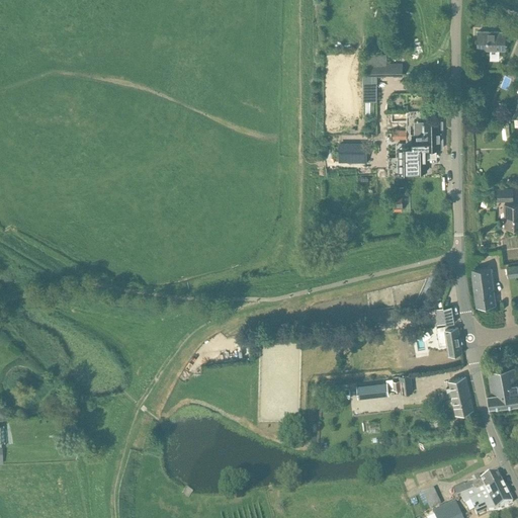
[(505,31),(478,31),(478,50),(505,50),(505,31)]
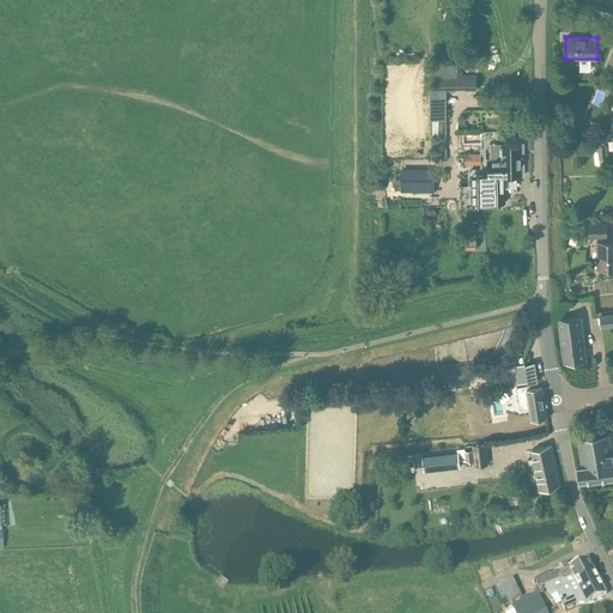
[(437,89),(429,89),(429,120),(447,120),(447,91),(477,91),(477,73),(457,73),(457,64),(437,64),(437,89)]
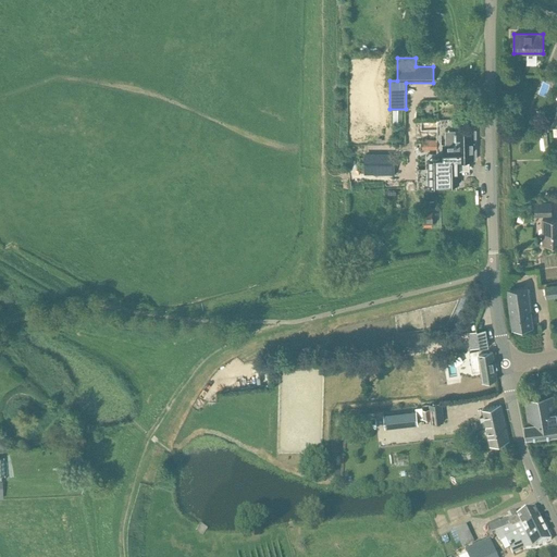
[(473,159),(472,131),(457,131),(457,133),(455,133),(455,144),(444,145),(444,159),(430,159),(430,187),(460,187),(459,160),(473,159)]
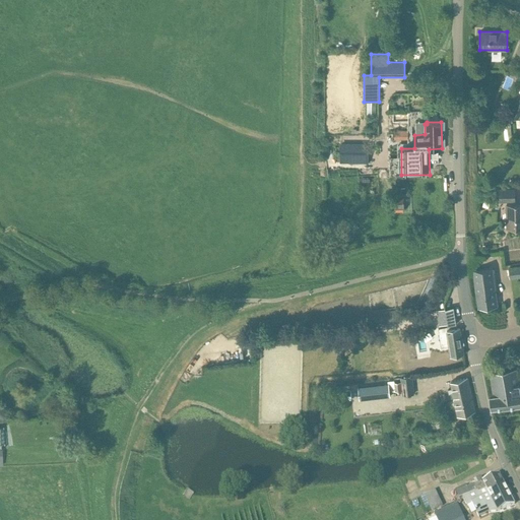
[(407,130),(394,130),(394,138),(407,139),(407,130)]
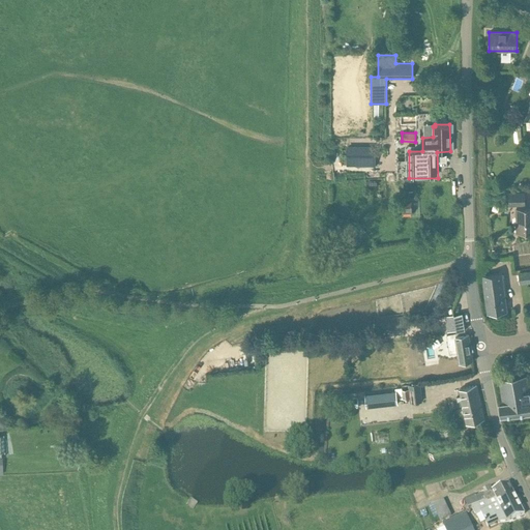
[(376,146),(347,146),(347,166),(376,166),(376,146)]
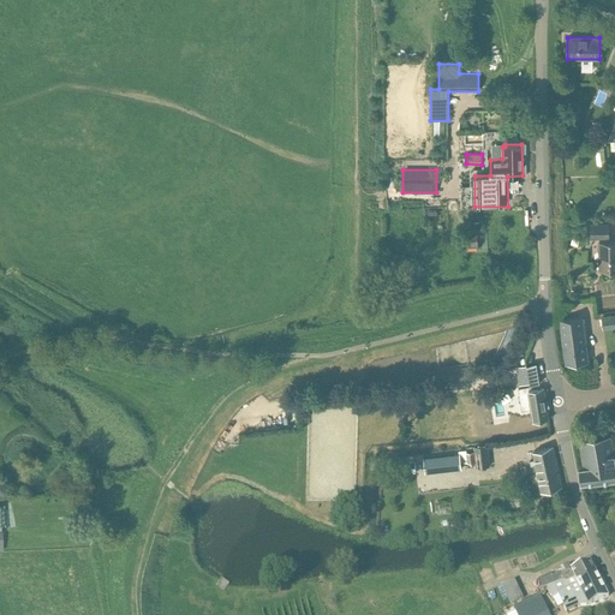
[(591,239),(610,239),(609,224),(590,224),(591,239)]
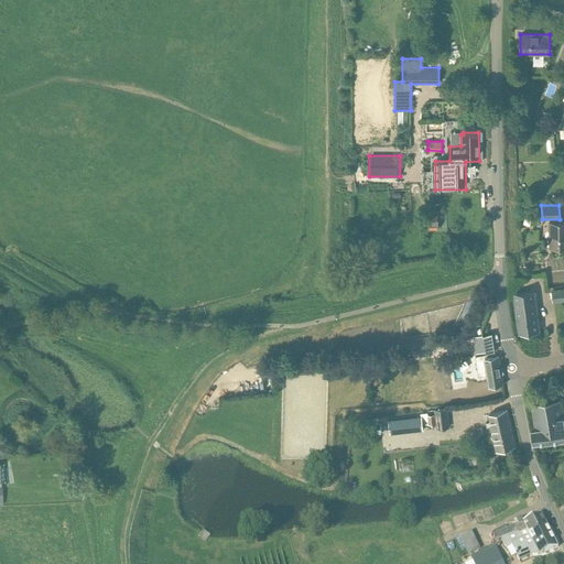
[(563,221),(550,223),(550,249),(563,248),(563,221)]
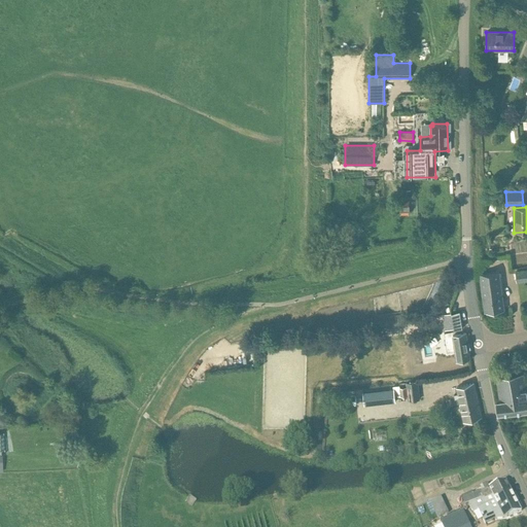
[(526,269),(515,271),(517,283),(526,281),(526,269)]
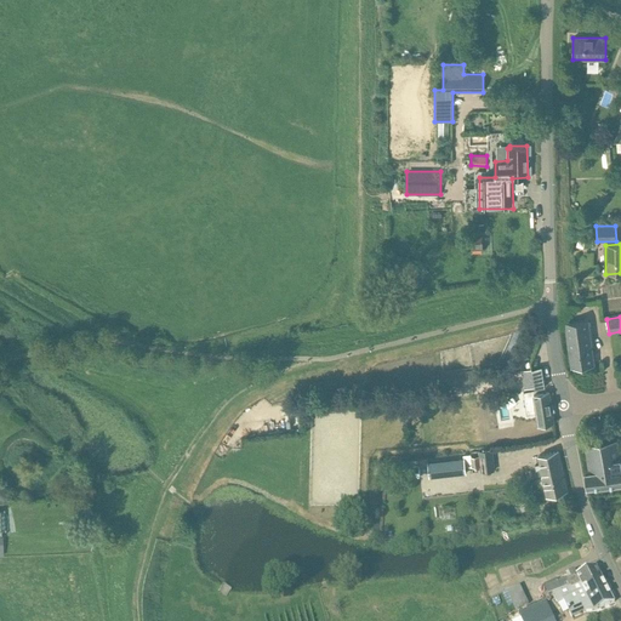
[(588,320),(565,324),(571,369),(594,366),(588,320)]
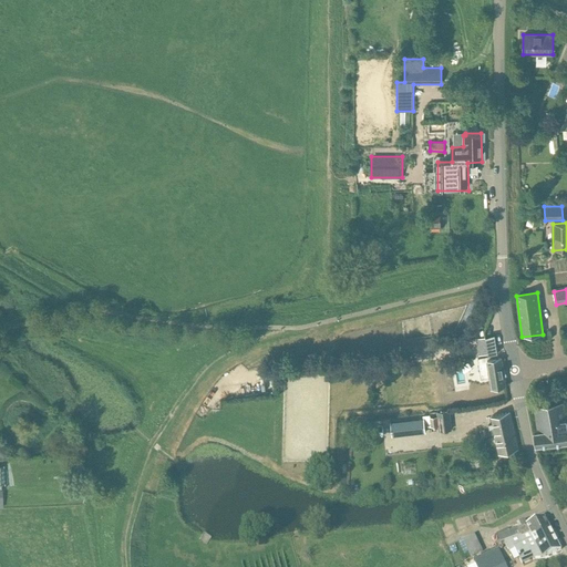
[(498,352),(495,334),(486,337),(488,354),(498,352)]
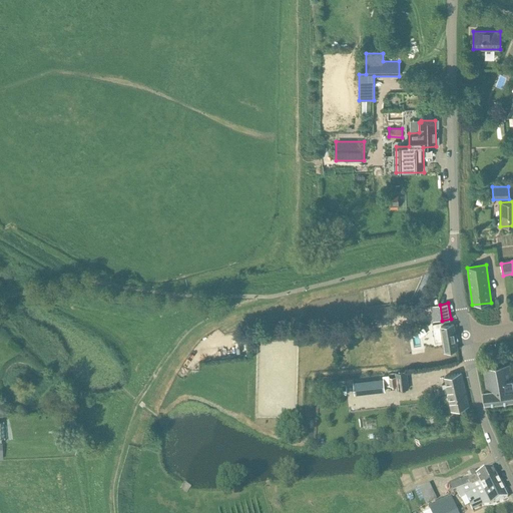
[(441,326),(445,351),(458,349),(457,341),(458,340),(457,334),(456,334),(454,324),(441,326)]
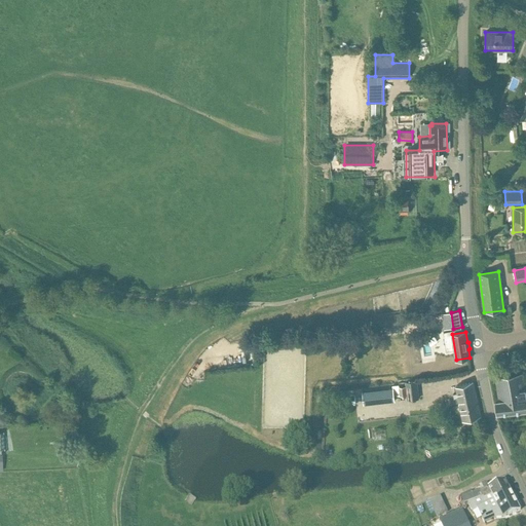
[(495,403),(497,415),(525,410),(525,392),(523,374),(495,378),(499,402),(495,403)]
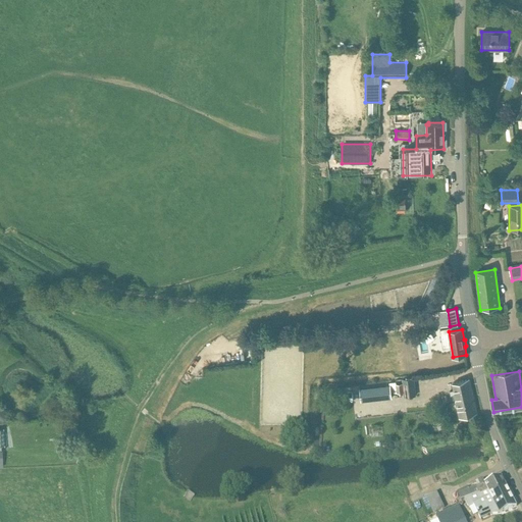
[(404,392),(404,397),(416,396),(414,378),(402,379),(403,383),(396,384),(397,393),(404,392)]
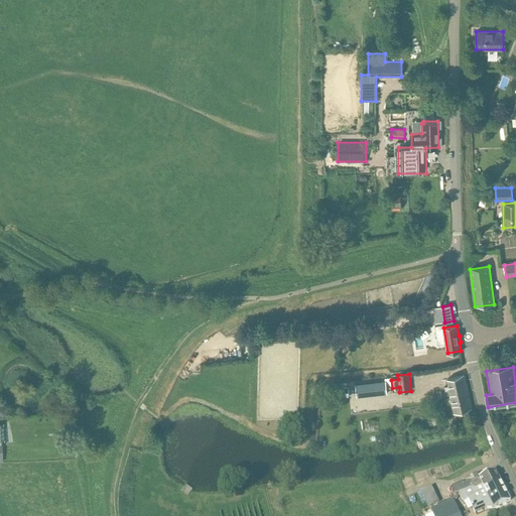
[(450,395),(468,391),(465,375),(447,379),(448,386),(445,387),(446,390),(449,390),(450,392),(447,393),(448,396),(450,395)]
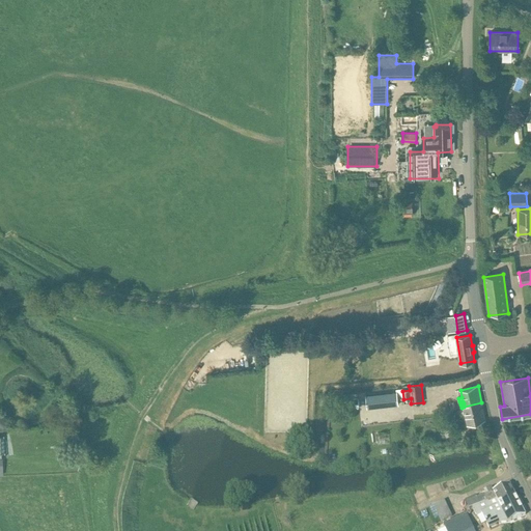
[(376,402),(376,409),(397,406),(396,393),(365,397),(366,403),(376,402)]
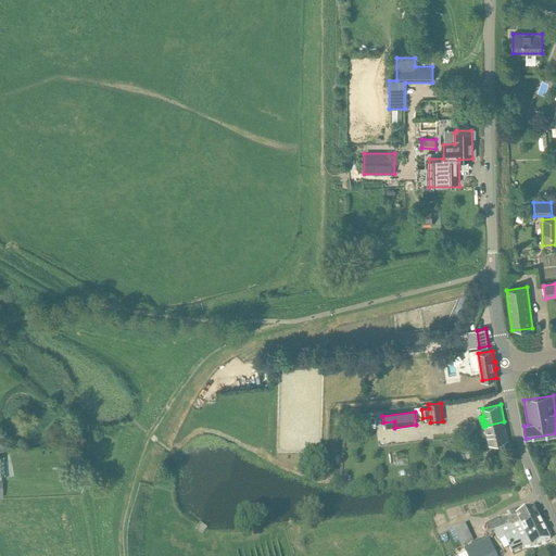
[(508,440),(504,421),(485,426),(490,443),(508,440)]
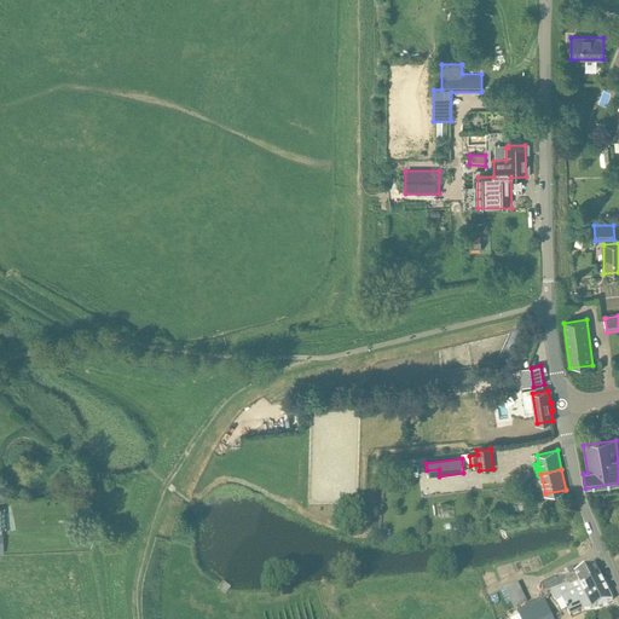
[(544,588),(547,596),(551,594),(551,595),(557,593),(557,591),(570,586),(571,589),(580,584),(583,588),(601,578),(595,565),(576,574),(573,568),(567,571),(570,577),(566,579),(566,578),(544,588)]
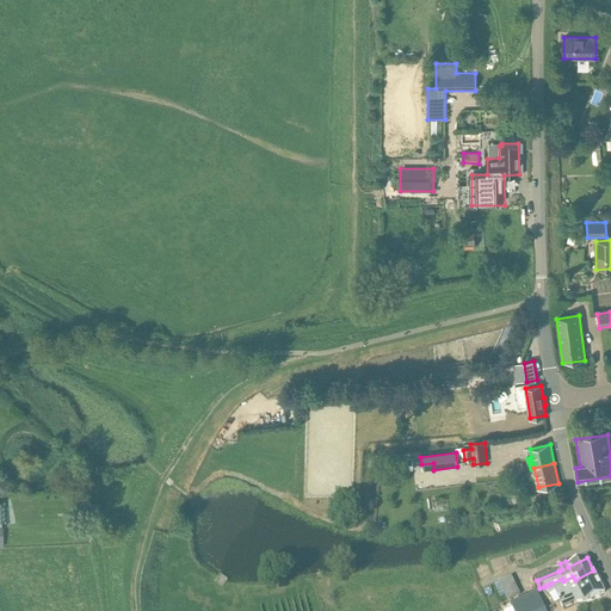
[(605,592),(593,571),(575,580),(573,576),(563,581),(562,579),(550,584),(550,585),(544,587),(548,597),(555,593),(563,610),(575,604),(585,602),(605,592)]
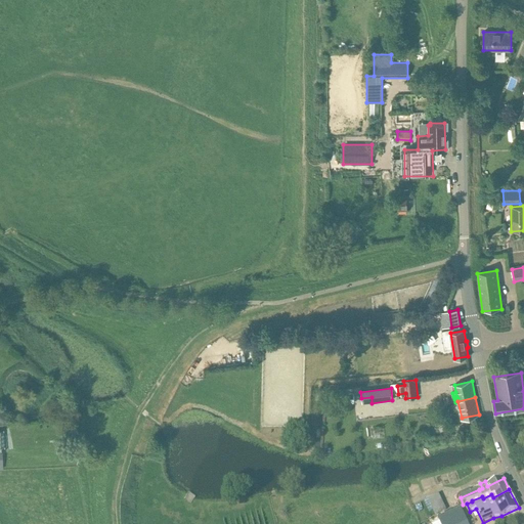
[(433,510),(435,515),(445,510),(438,493),(424,499),(429,512),(433,510)]
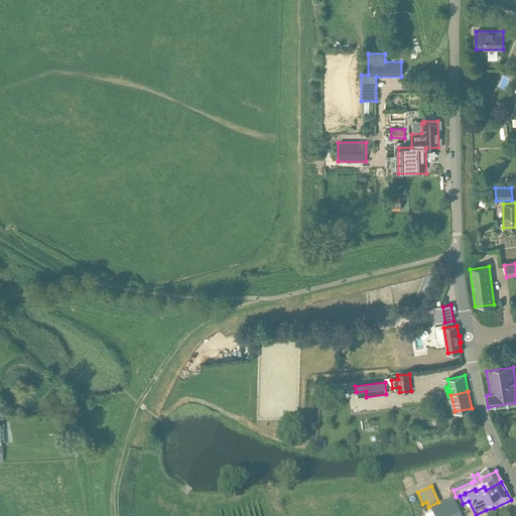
[(461,515),(454,499),(430,509),(432,515),(461,515)]
